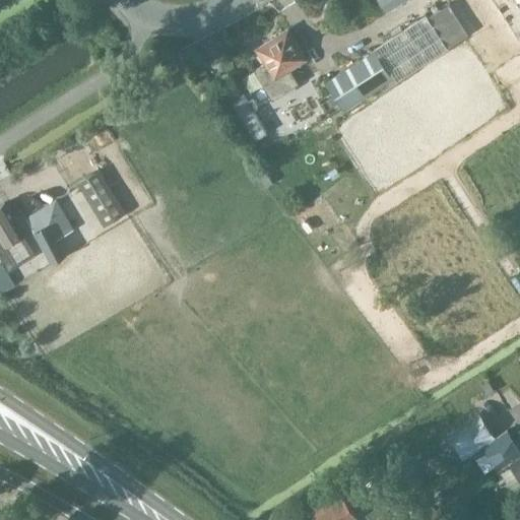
[(378,0),(385,12),(403,0),(378,0)]
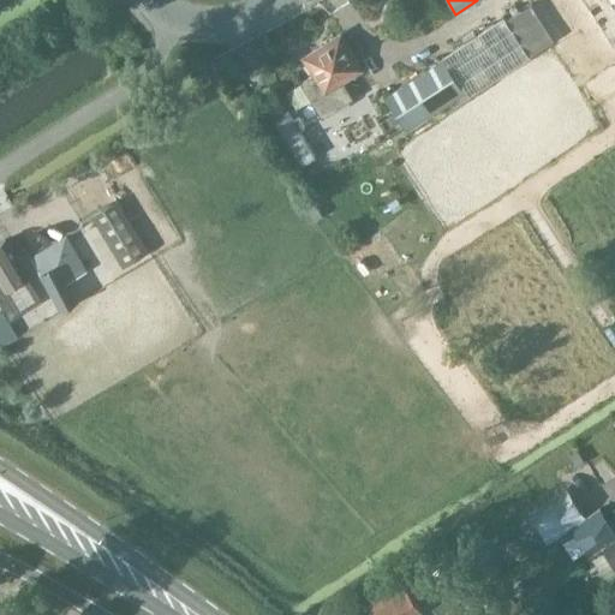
[(503,17),(442,59),(464,91),(466,96),(529,55),(506,21),(503,17)]
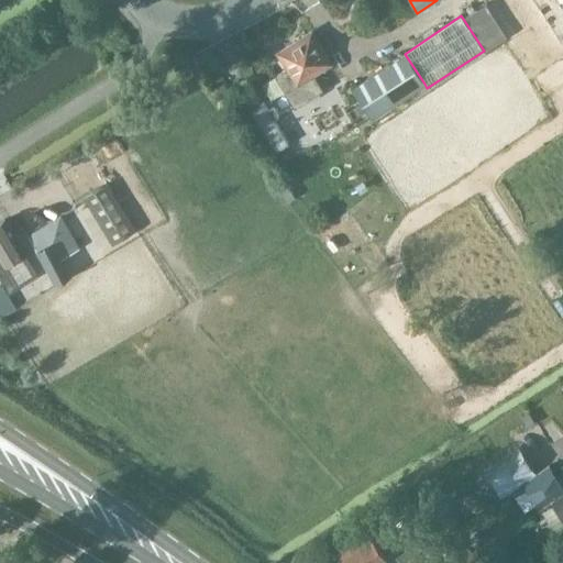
[(311,74),(329,63),(310,33),(278,53),(288,68),(276,76),(295,107),(321,90),(311,74)]
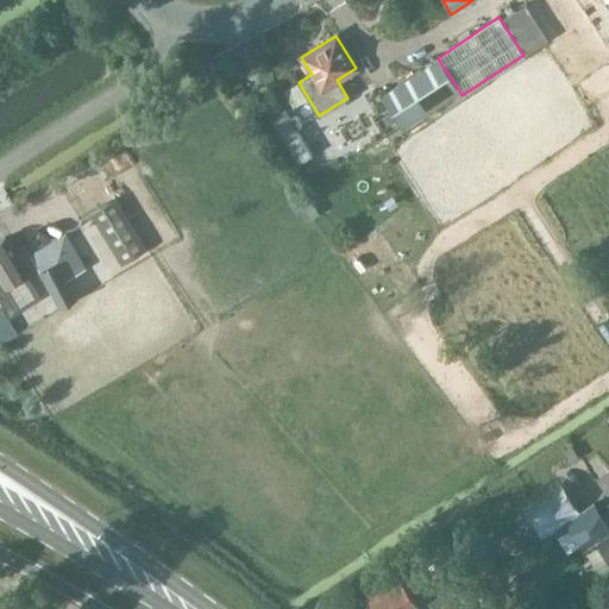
[(438,58),(381,96),(402,129),(459,90),(438,58)]
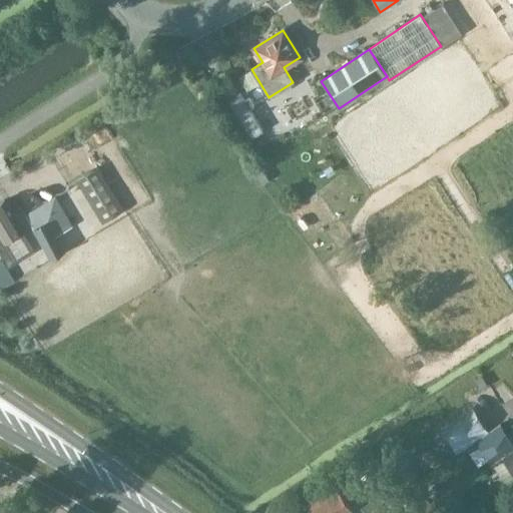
[(85,216),(97,210),(91,195),(79,200),(85,216)]
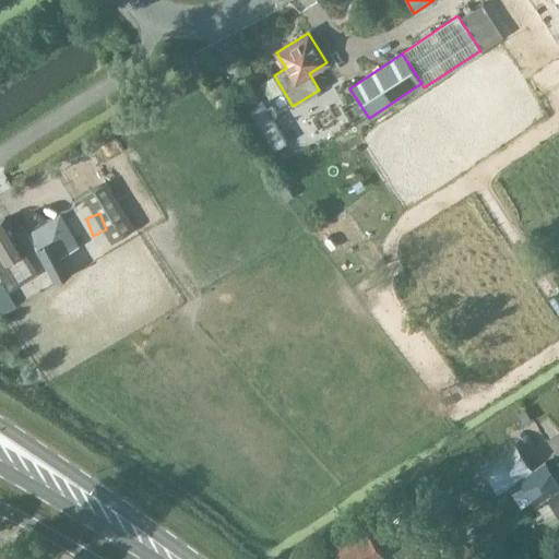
[(75,248),(78,246),(59,215),(28,234),(35,249),(55,283),(85,265),(75,248)]
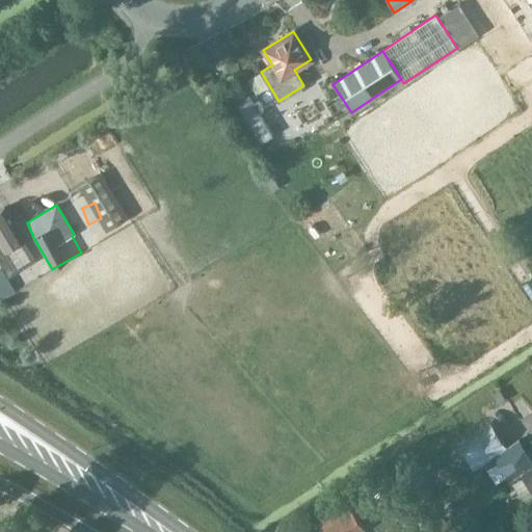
[(15,251),(26,244),(23,239),(4,208),(0,210),(0,261),(9,276),(25,267),(15,251)]
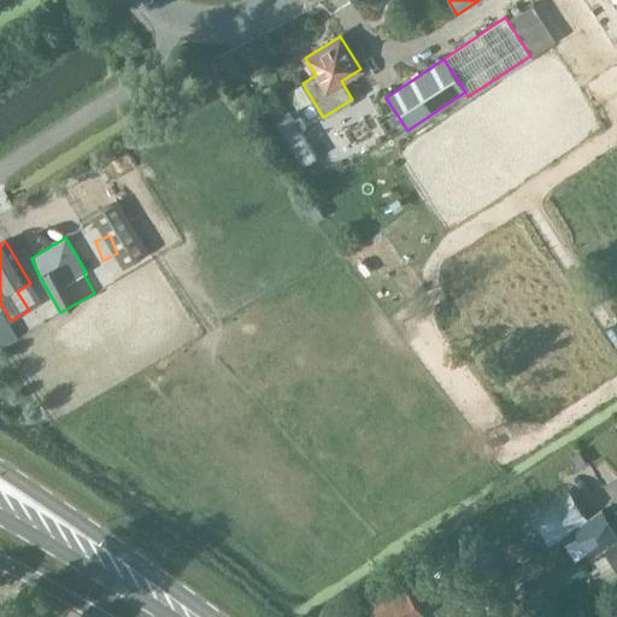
[(557,540),(571,530),(587,519),(568,491),(538,510),(557,540)]
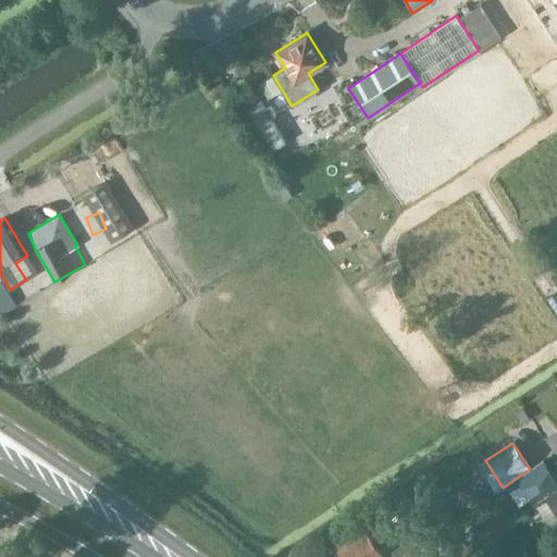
[(556,487),(556,482),(543,460),(530,469),(516,479),(533,504),(546,496),(545,495),(556,487)]
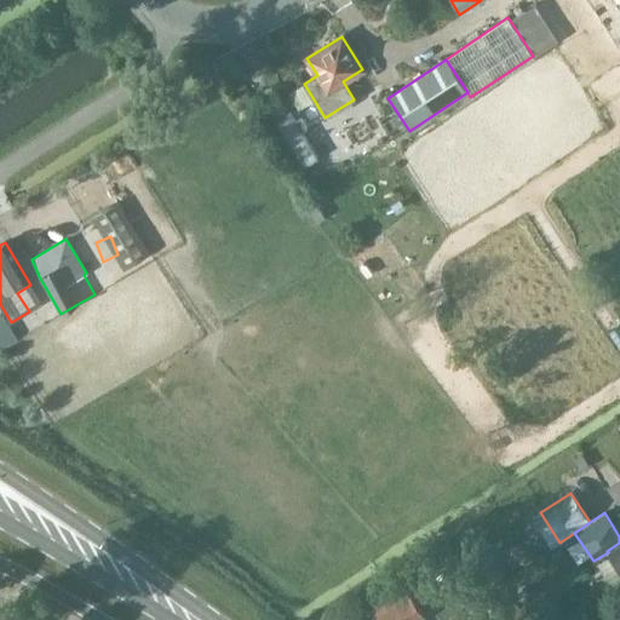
[(515,551),(523,564),(539,555),(529,541),(515,551)]
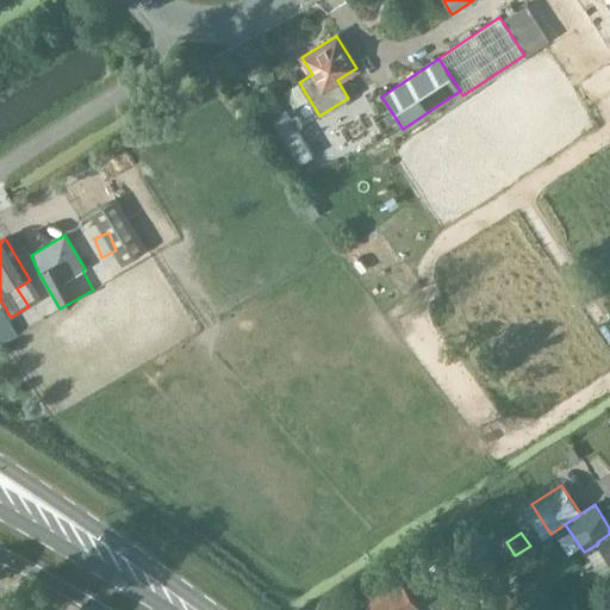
[(609,534),(597,542),(598,543),(609,561),(609,534)]
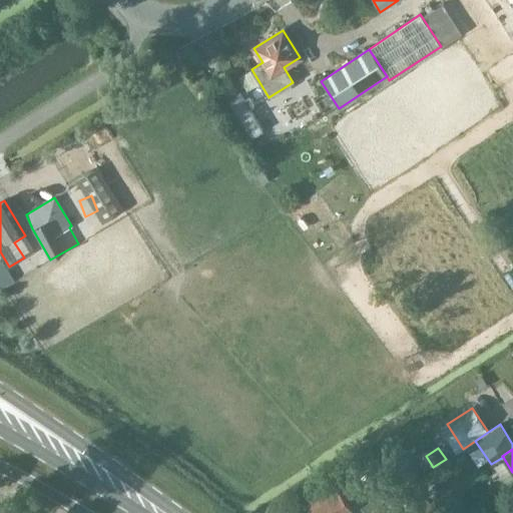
[(309,512),(344,512),(352,508),(347,501),(364,490),(356,477),(339,488),(337,485),(307,504),(308,507),(307,508),(309,512)]
